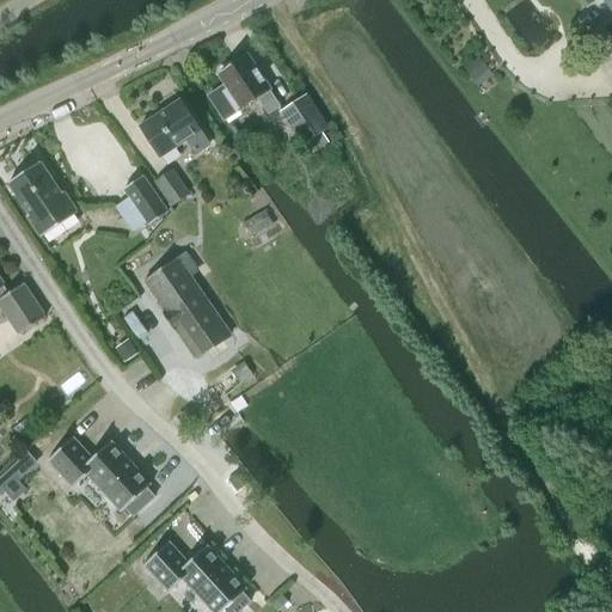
[(246,55),(218,74),(228,89),(225,91),(221,86),(207,96),(222,118),(256,97),(268,115),(280,106),(246,55)]
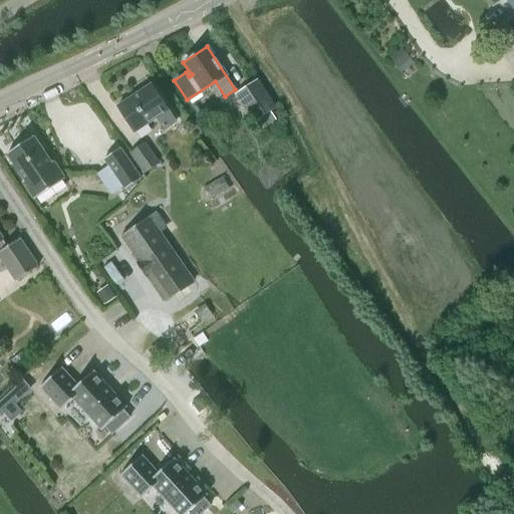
[(402,49),(390,59),(397,68),(409,58),(402,49)]
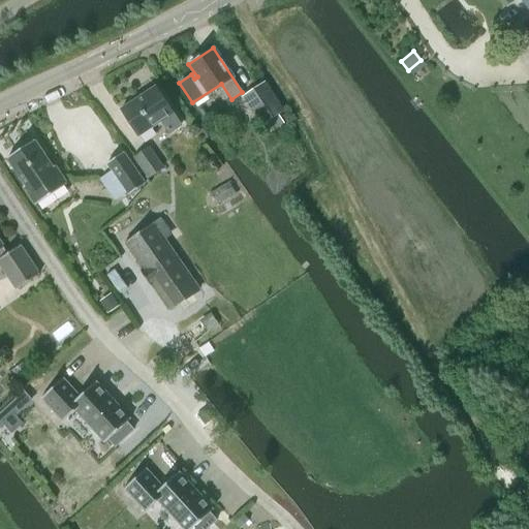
[(279,114),(283,112),(263,83),(243,97),(261,125),(265,123),(279,114)]
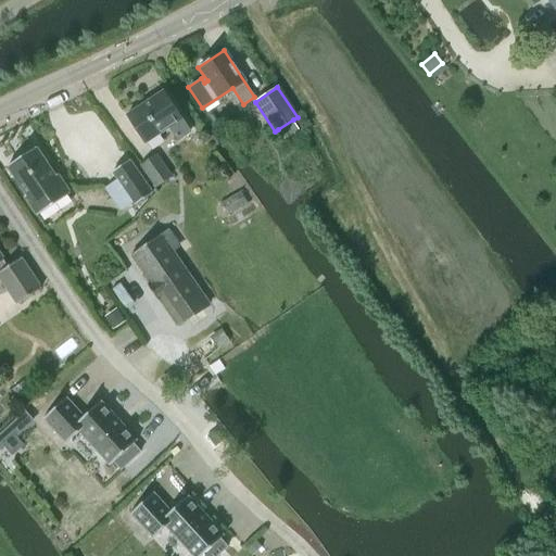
[(189,131),(162,91),(126,115),(144,143),(168,127),(177,140),(189,131)]
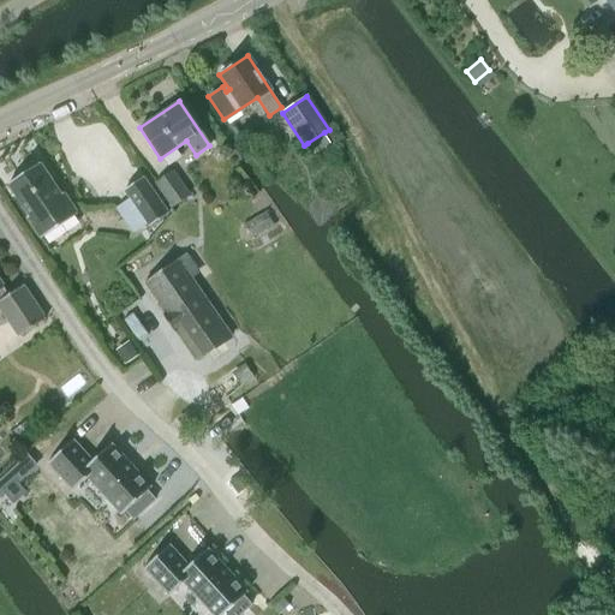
[(324,132),(308,143),(315,153),(330,143),(324,132)]
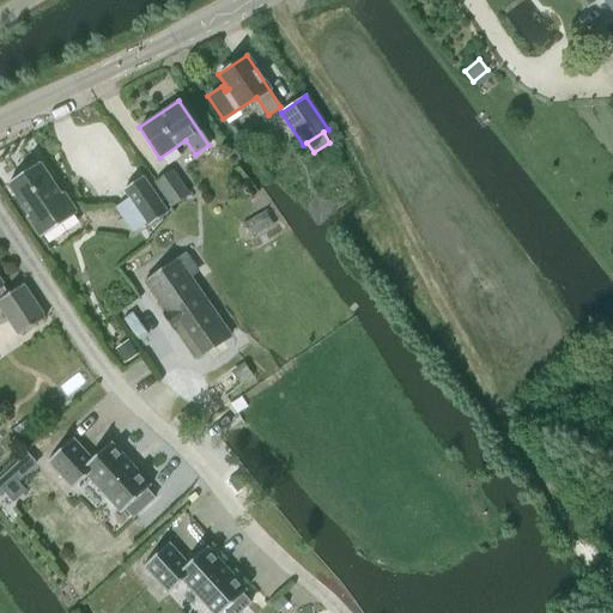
[(40,238),(76,214),(62,193),(58,195),(38,164),(7,184),(28,216),(25,218),(40,238)]
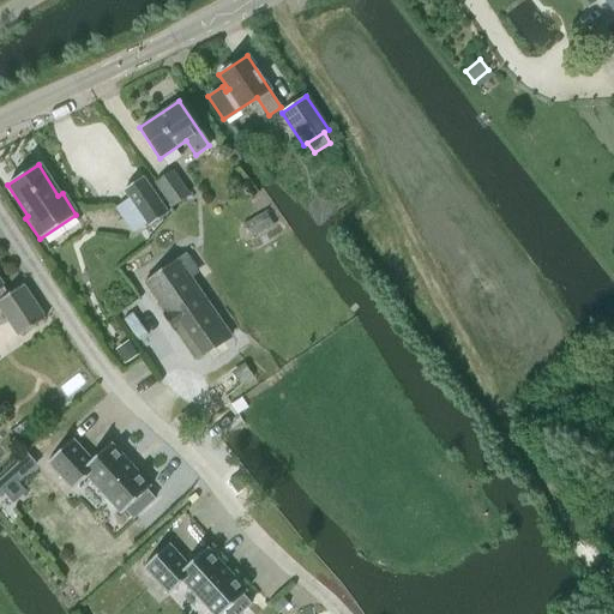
[(172,172),(156,184),(172,206),(188,196),(172,172)]
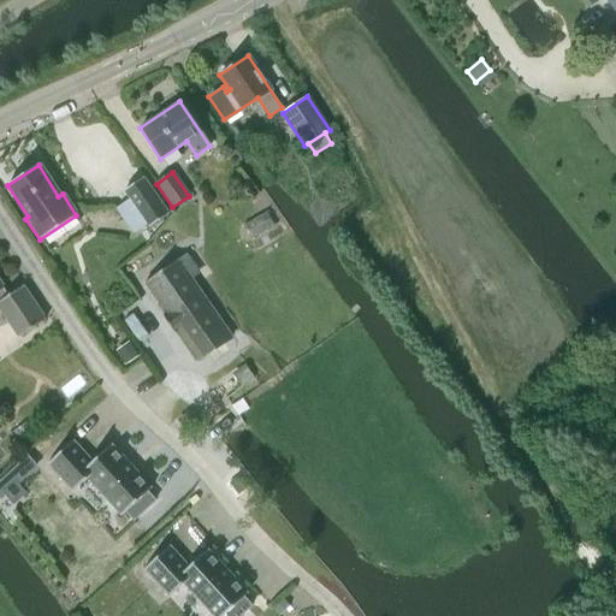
[(149,227),(167,213),(142,178),(124,191),(130,200),(116,209),(132,234),(147,223),(149,227)]
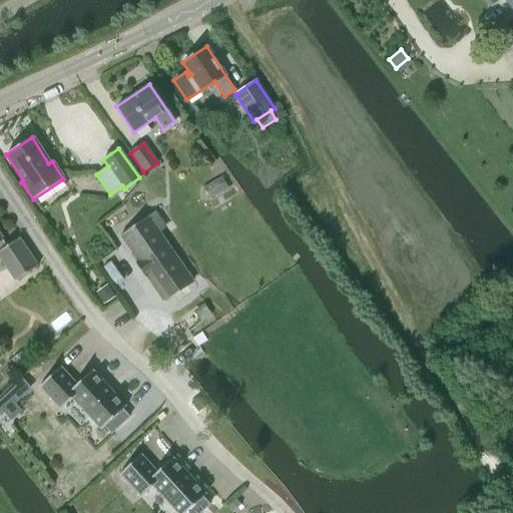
[(121,235),(138,262),(136,264),(146,278),(148,276),(165,300),(193,281),(158,230),(165,226),(155,211),(121,235)]
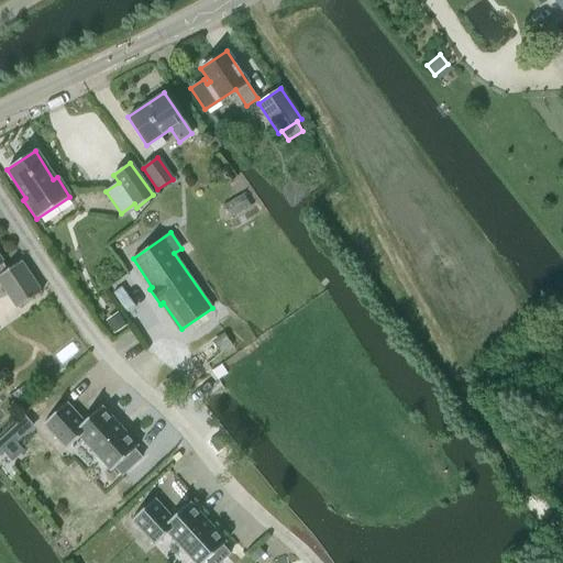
[(0,284),(17,309),(40,293),(20,262),(6,272),(2,265),(2,264),(0,261),(0,284)]
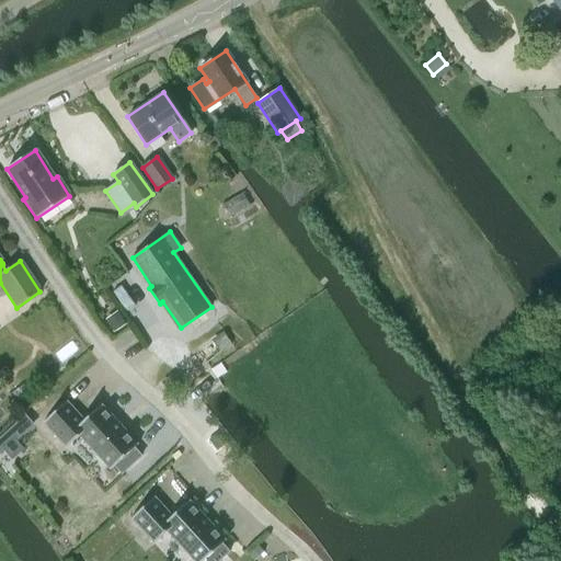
[(114,333),(125,324),(116,312),(105,321),(114,333)]
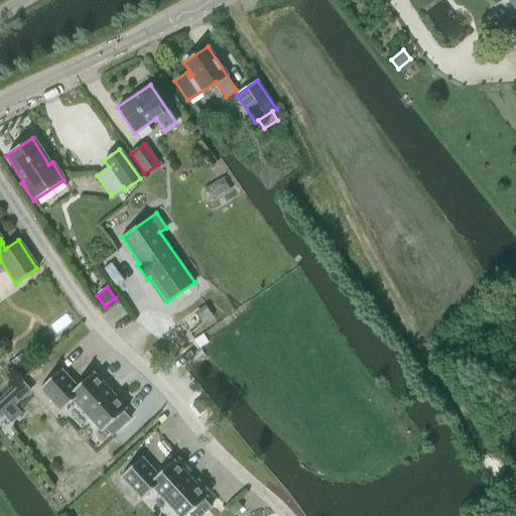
[(198,317),(203,324),(213,317),(208,310),(198,317)]
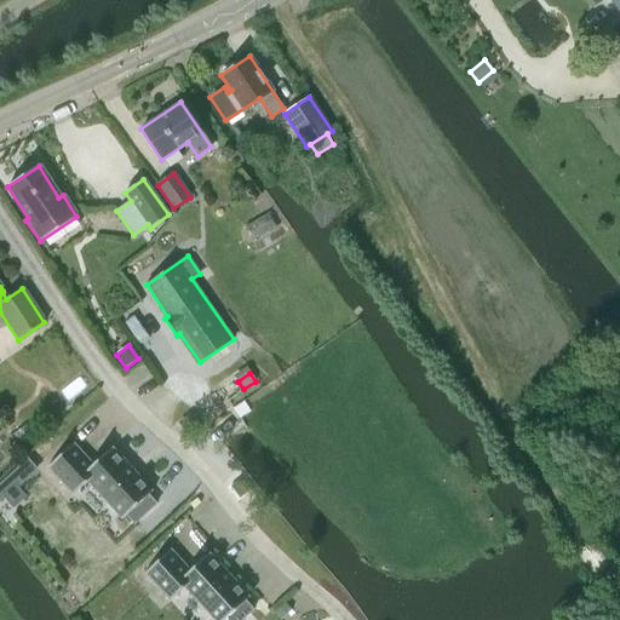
[(75,445),(75,443),(47,469),(49,470),(50,470),(73,494),(72,495),(73,497),(89,482),(122,518),(121,520),(122,521),(127,516),(136,524),(158,505),(149,495),(154,492),(153,491),(151,491),(114,449),(113,448),(93,466),(75,446),(75,445)]
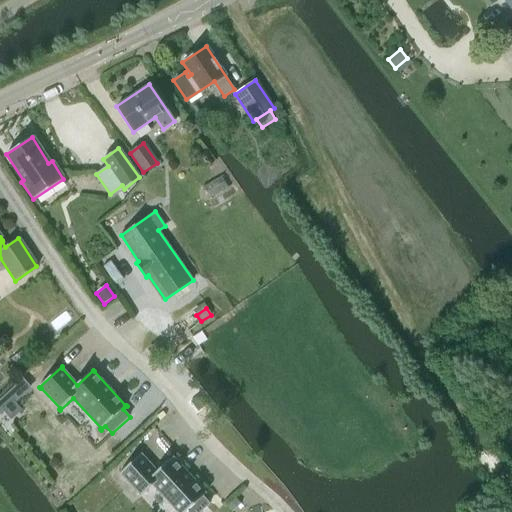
[(9,392),(0,399),(0,412),(3,411),(13,402),(15,400),(9,392)]
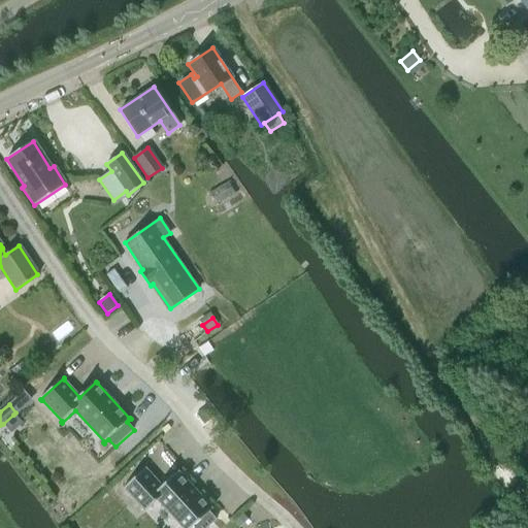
[(226,456),(237,468),(246,461),(235,449),(226,456)]
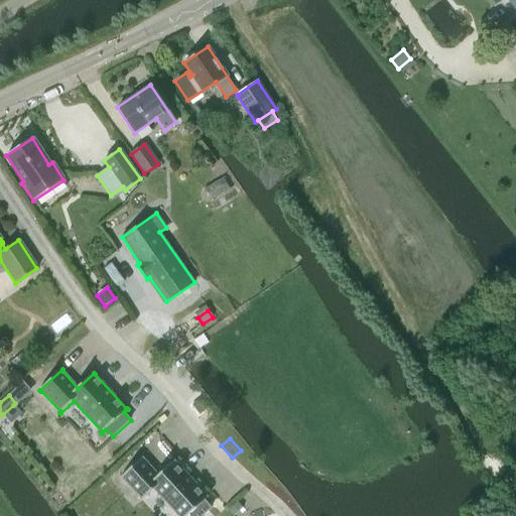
[(144,459),(143,458),(121,478),(122,479),(141,499),(141,500),(142,501),(155,489),(179,515),(203,515),(212,508),(206,501),(209,497),(208,496),(175,462),(176,462),(175,461),(159,476),(143,459),(144,459)]
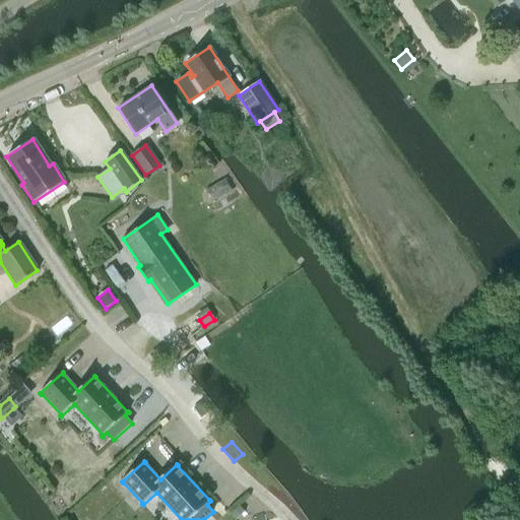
[(240,507),(231,515),(234,519),(237,519),(245,513),(240,507)]
